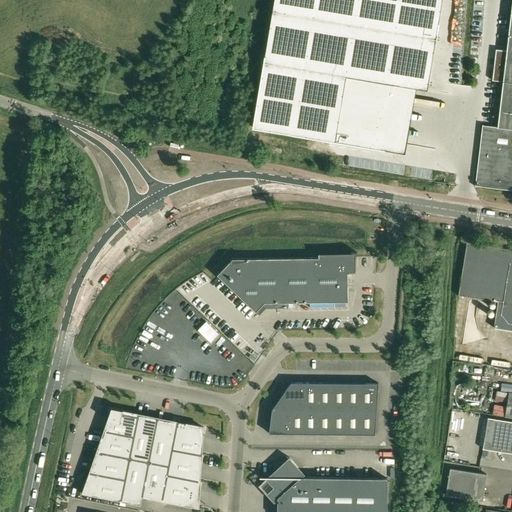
[(273,0),(252,128),(383,150),(394,85),(416,88),(427,90),(441,0),(273,0)]
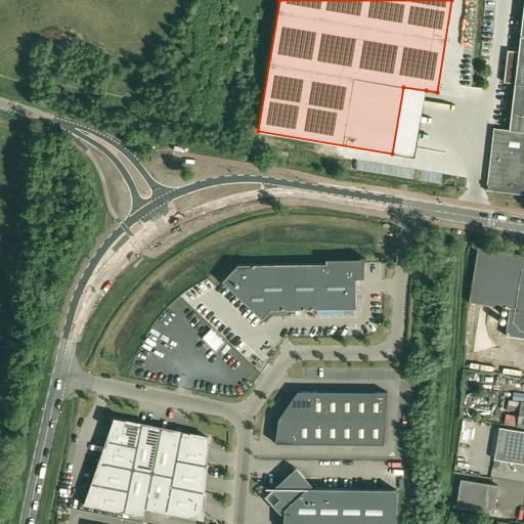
[(523,0),(517,51),(507,50),(503,83),(514,84),(508,130),(493,128),(486,190),(523,194),(523,0)]
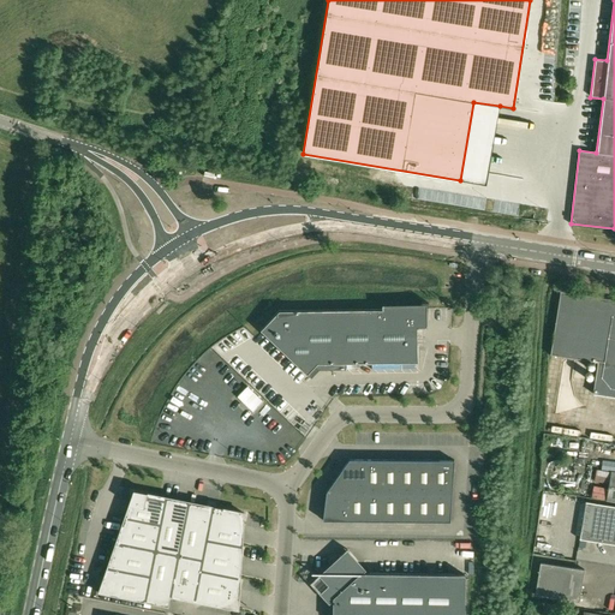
[(598,394),(614,396),(614,298),(565,292),(556,354),(590,359),(587,378),(601,380),(598,394)]
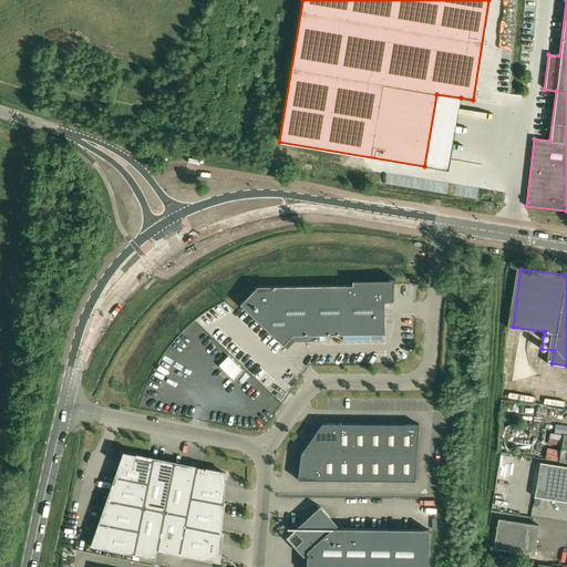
[(383,302),(390,302),(394,302),(393,280),(352,281),(352,286),(257,287),(240,305),(284,346),(290,338),(295,341),(319,341),(319,334),(385,334),(383,302)]
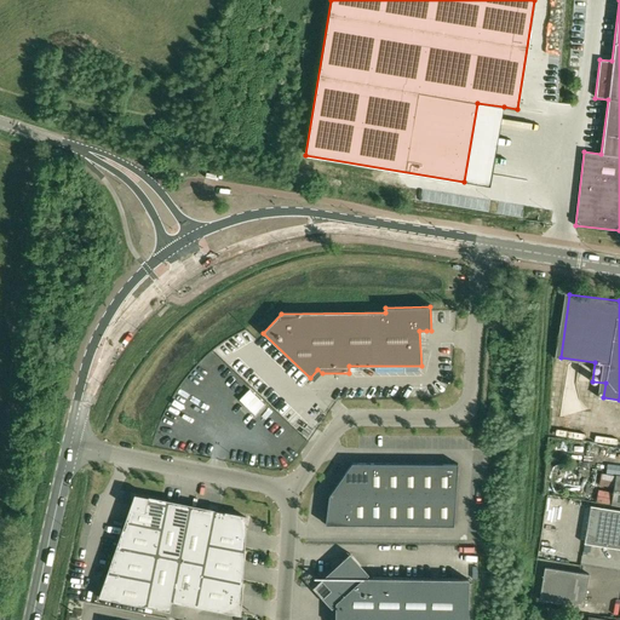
[(239,400),(254,415),(265,405),(250,390),(239,400)]
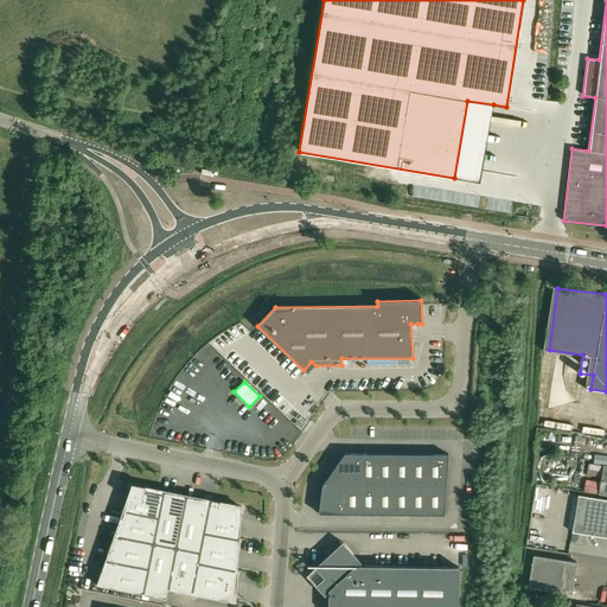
[(359,470),(360,453),(350,453),(345,453),(336,467),(336,466),(333,470),(359,470)]
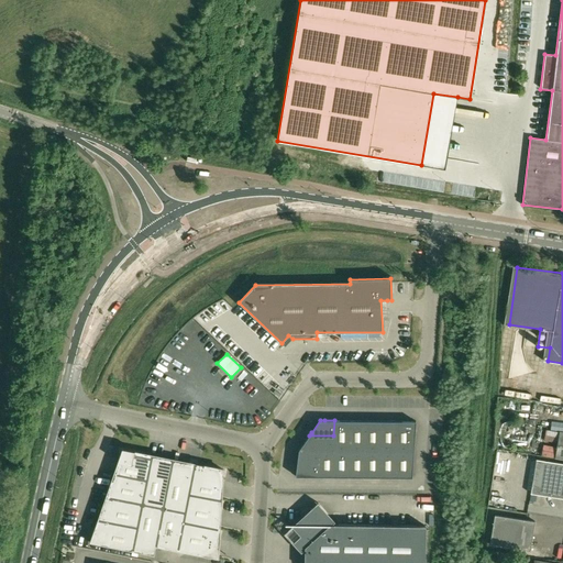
[(349,451),(350,420),(334,420),(333,435),(333,451),(349,451)]
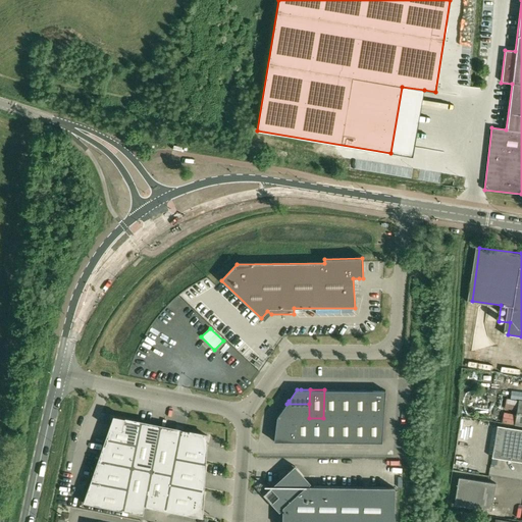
[(338,390),(324,389),(323,418),(337,418),(338,390)]
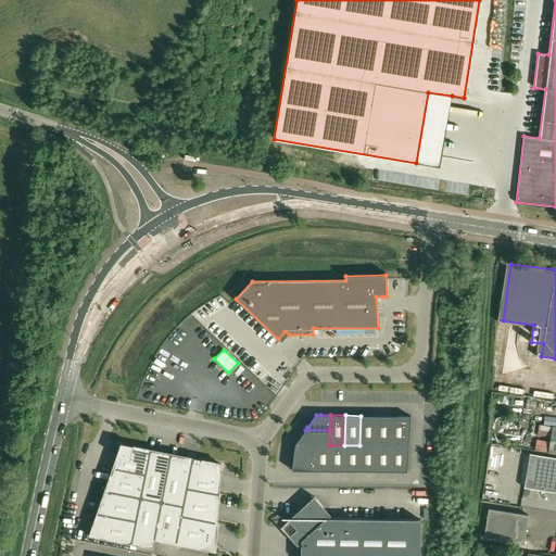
[(375,445),(376,416),(361,416),(359,445),(375,445)]
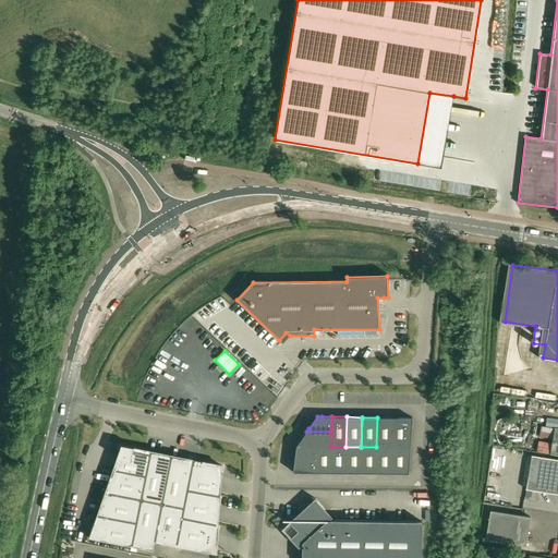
[(391,447),(392,417),(377,417),(376,447),(391,447)]
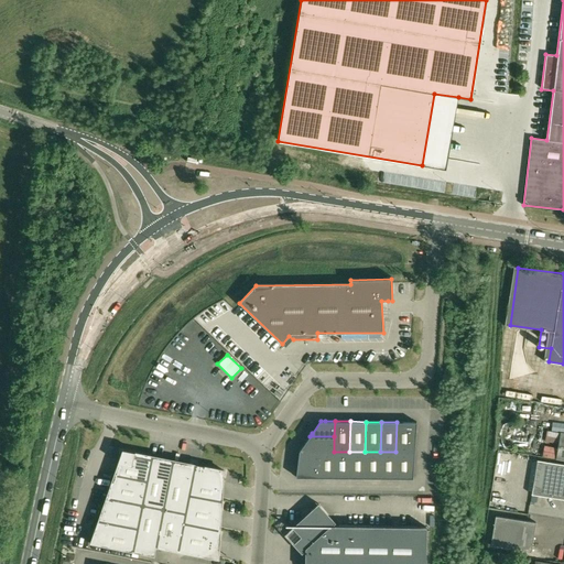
[(397,422),(396,452),(414,452),(416,422),(397,422)]
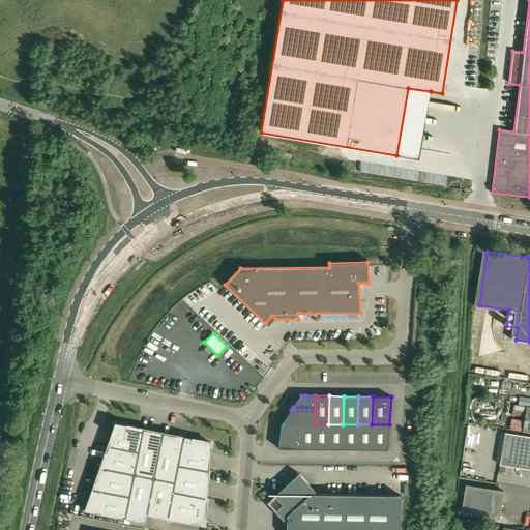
[(314,410),(291,410),(281,423),(301,424),(314,424),(314,410)]
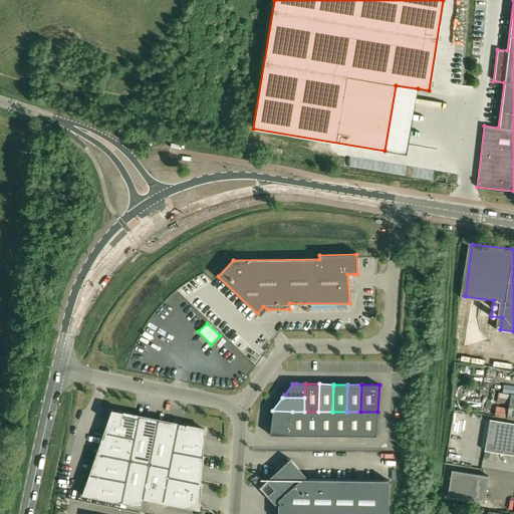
[(111,411),(109,421),(107,433),(104,432),(102,443),(99,454),(97,453),(95,464),(94,464),(92,475),(90,474),(88,485),(85,484),(82,495),(141,507),(143,499),(200,510),(200,499),(198,498),(201,483),(197,482),(200,471),(199,471),(202,456),(199,455),(201,445),(204,429),(194,427),(178,424),(177,425),(167,423),(167,422),(149,419),(138,417),(139,416),(121,413),(111,411)]
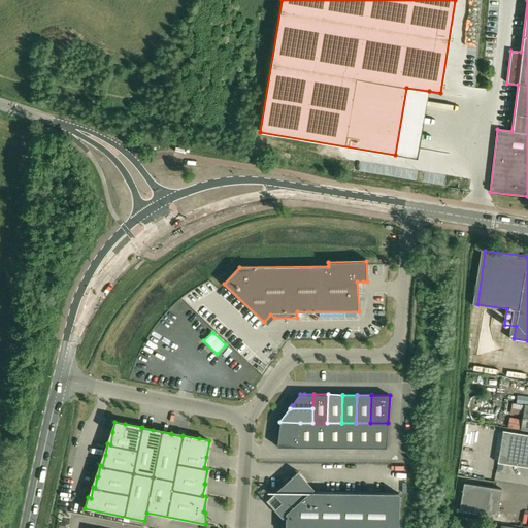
[(300,423),(279,422),(278,434),(299,434),(300,423)]
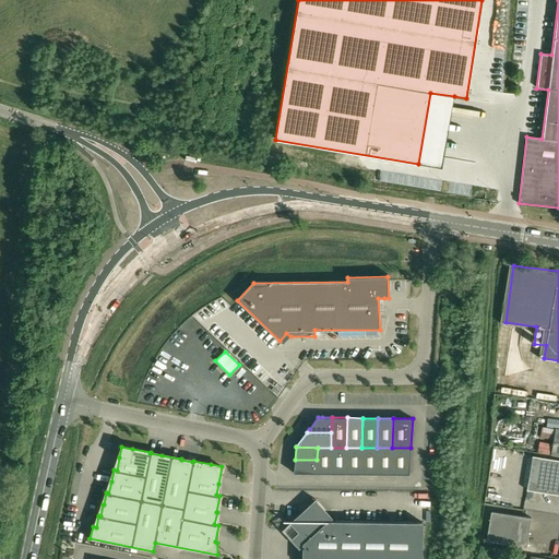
[(318,448),(317,460),(317,473),(331,474),(331,448),(318,448)]
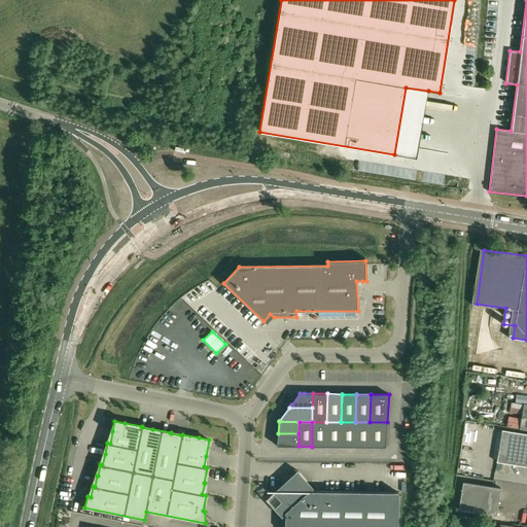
[(312,422),(312,447),(326,447),(326,422),(312,422)]
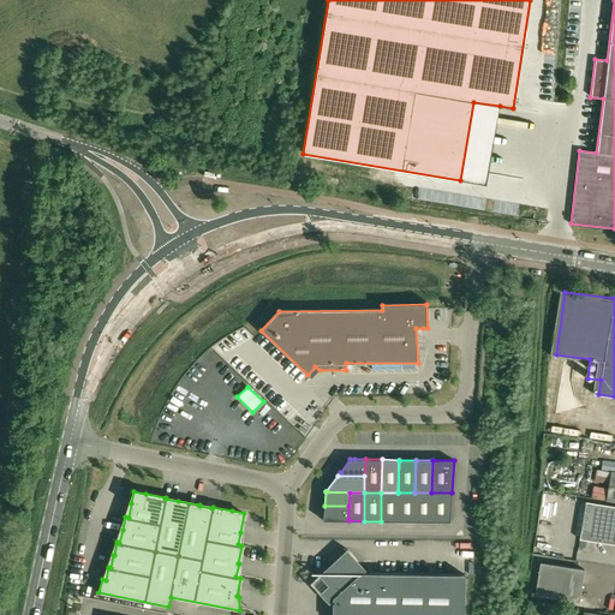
[(381,493),(381,521),(398,521),(398,493),(381,493)]
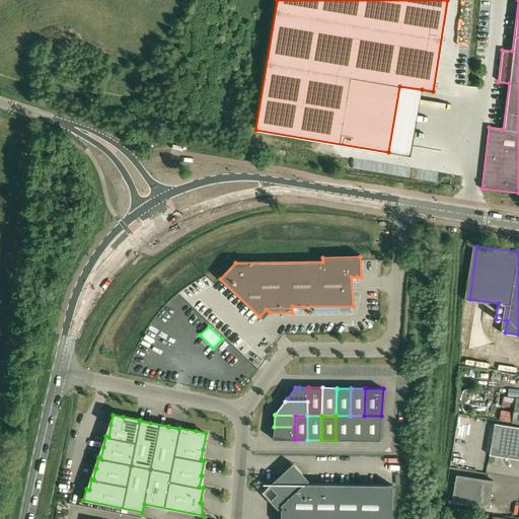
[(350,416),(336,416),(336,440),(350,440),(350,416)]
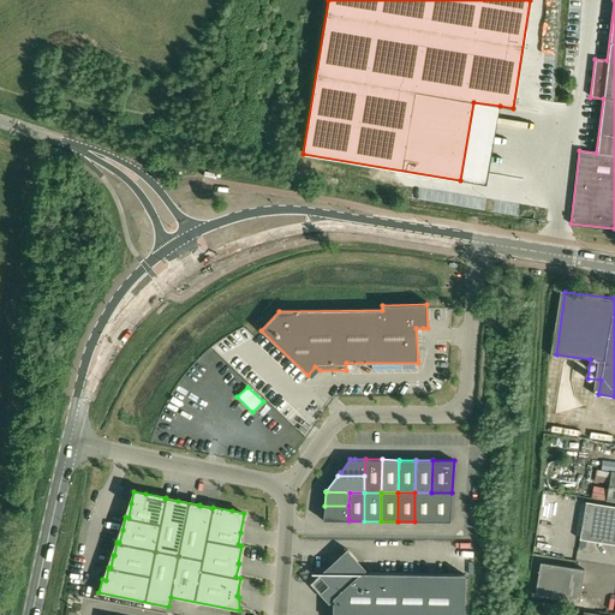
[(431,493),(415,493),(415,521),(431,521),(431,493)]
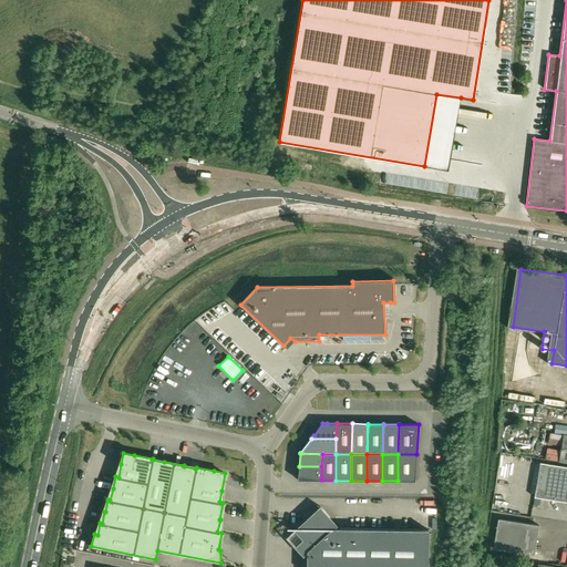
[(398,454),(398,481),(415,481),(416,454),(398,454)]
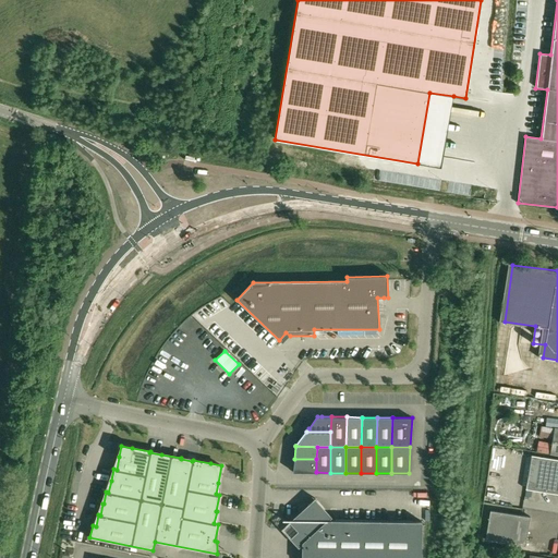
[(557,490),(557,459),(531,455),(525,486),(557,490)]
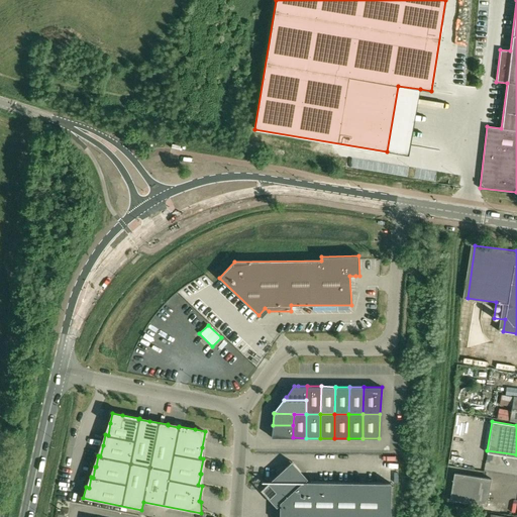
[(272,437),(293,437),(293,425),(273,425),(272,437)]
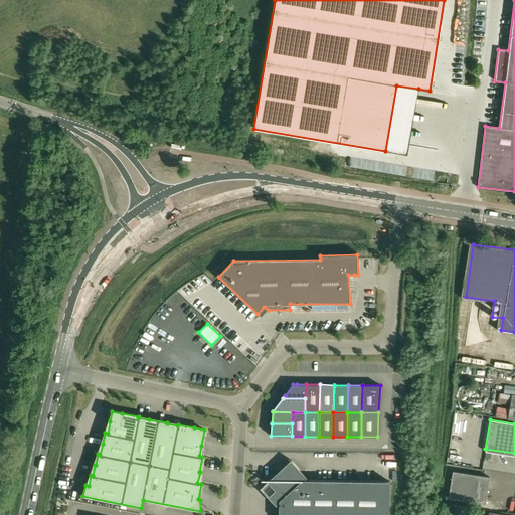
[(279,501),(279,505),(278,514),(388,514),(389,482),(303,479),(305,477),(300,472),(292,463),(287,468),(286,466),(261,488),(276,504),(279,501)]
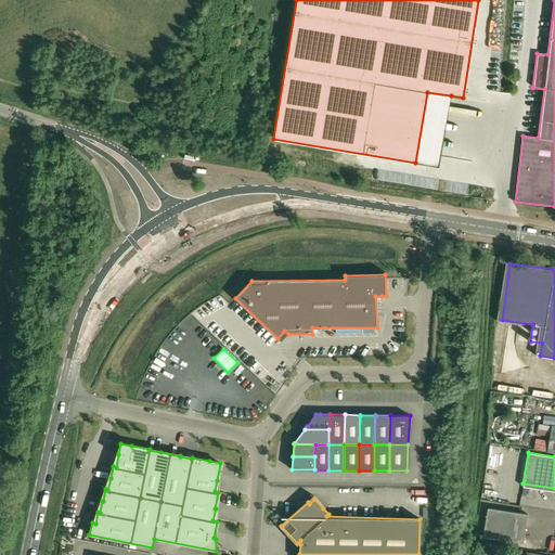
[(521,541),(526,513),(487,506),(482,536),(521,541)]
